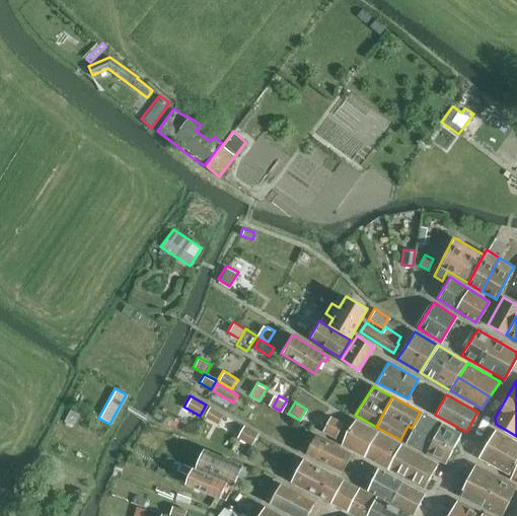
[(218,424),(223,415),(209,407),(203,416),(218,424)]
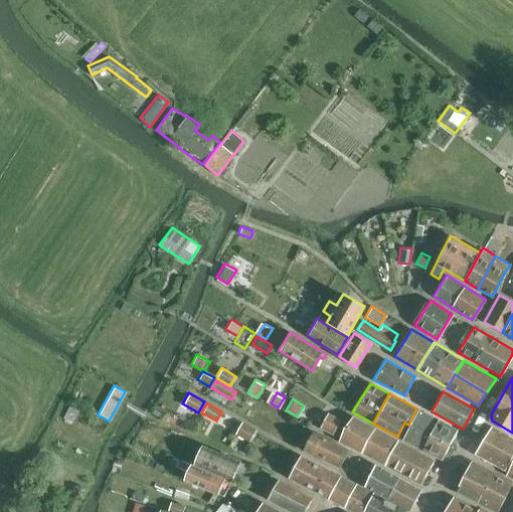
[(410,423),(430,435),(438,419),(418,409),(410,423)]
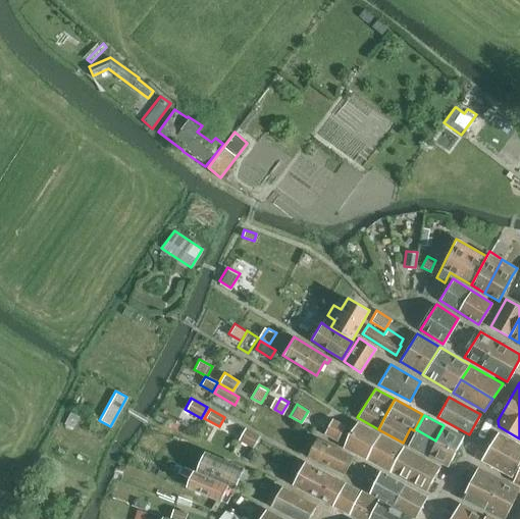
[(336,439),(345,425),(331,418),(323,432),(336,439)]
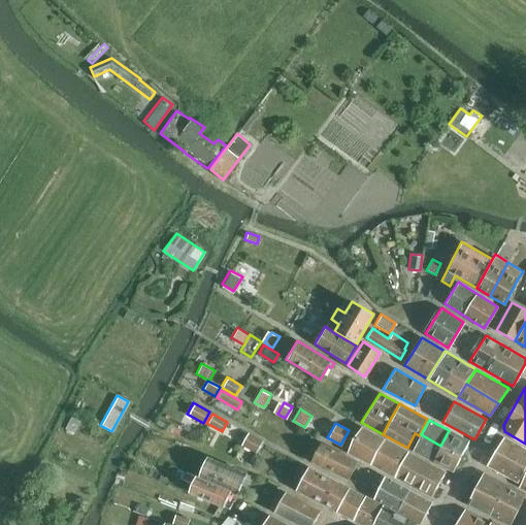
[(394,477),(407,452),(361,427),(347,452),(394,477)]
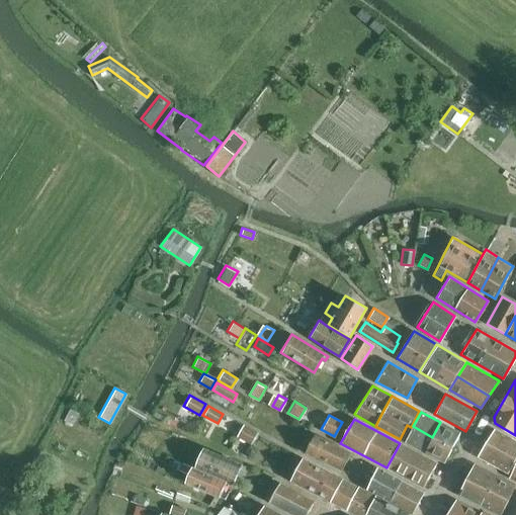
[(440,422),(432,437),(452,447),(460,432),(440,422)]
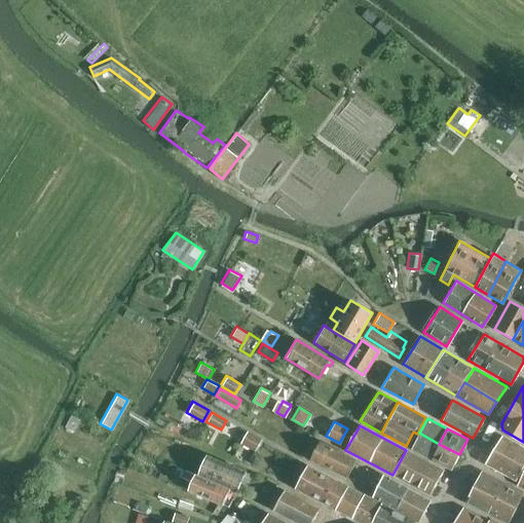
[(261,439),(247,431),(239,442),(255,450),(261,439)]
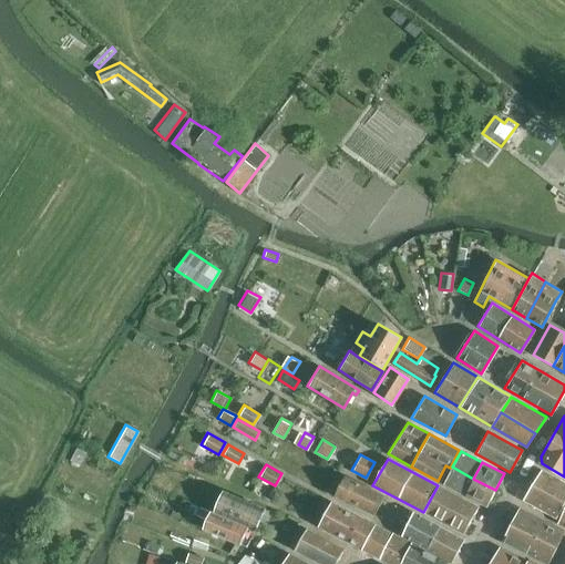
[(495,490),(473,479),(452,467),(443,483),(486,506),(495,490)]
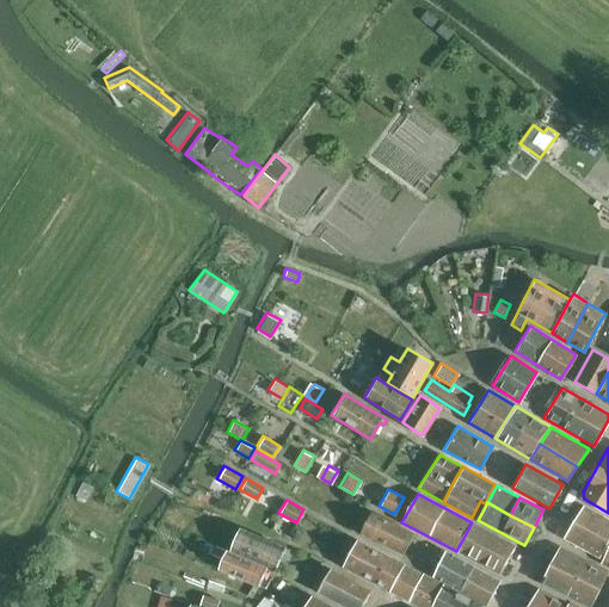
[(572,521),(608,540),(608,537),(608,519),(583,505),(572,521)]
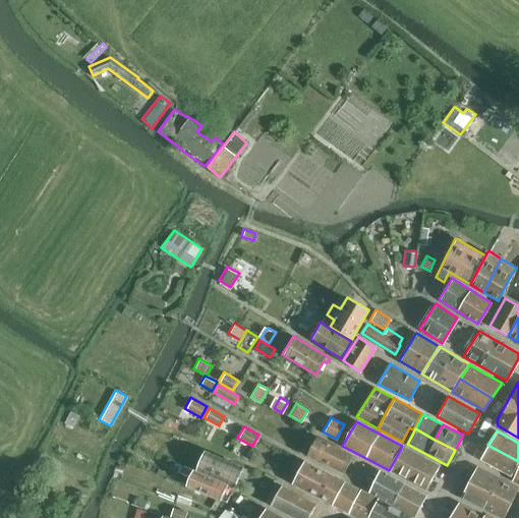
[(343,472),(353,455),(316,437),(306,455),(343,472)]
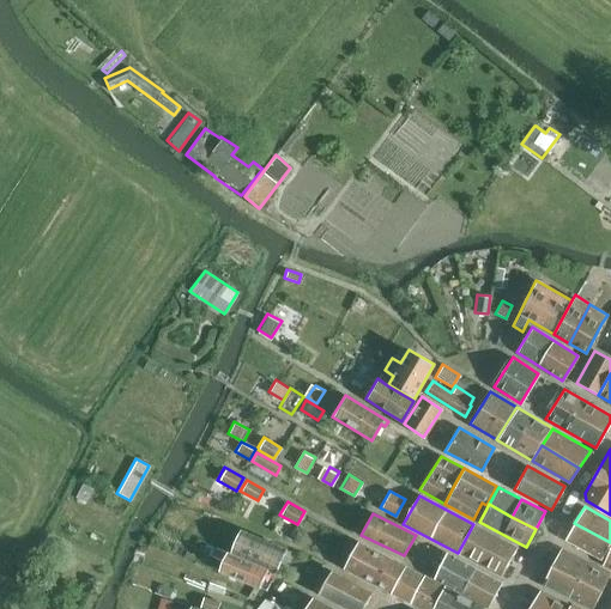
[(610,542),(574,523),(564,539),(600,559),(610,542)]
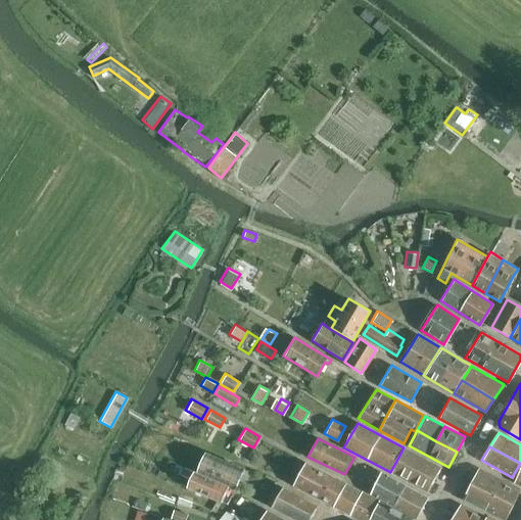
[(404,447),(390,472),(427,491),(440,467),(404,447)]
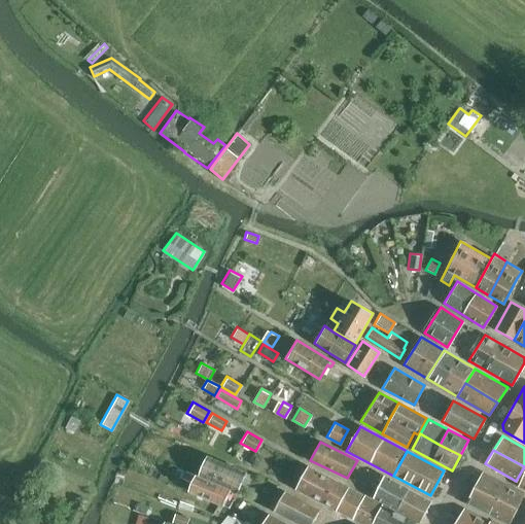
[(237,491),(245,473),(206,456),(198,475),(237,491)]
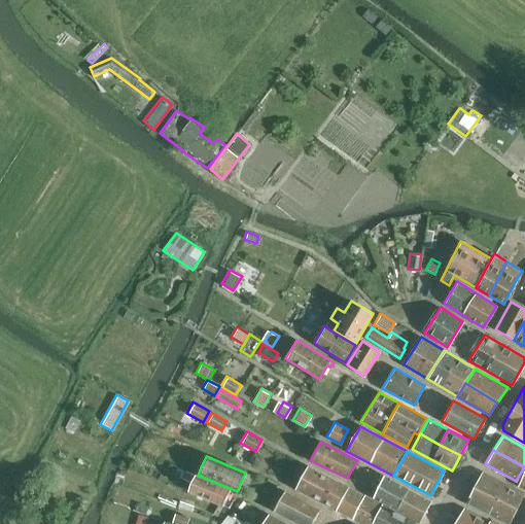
[(335,510),(347,487),(307,465),(294,488),(335,510)]
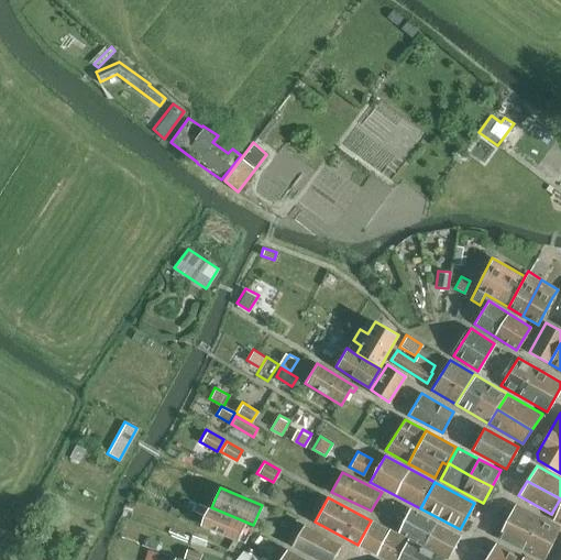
[(238,540),(244,526),(245,523),(208,506),(197,502),(194,511),(204,516),(200,524),(238,540)]
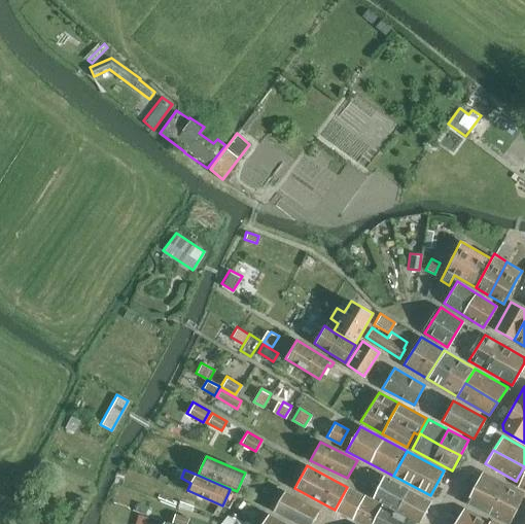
[(508,523),(523,492),(481,472),(465,502),(508,523)]
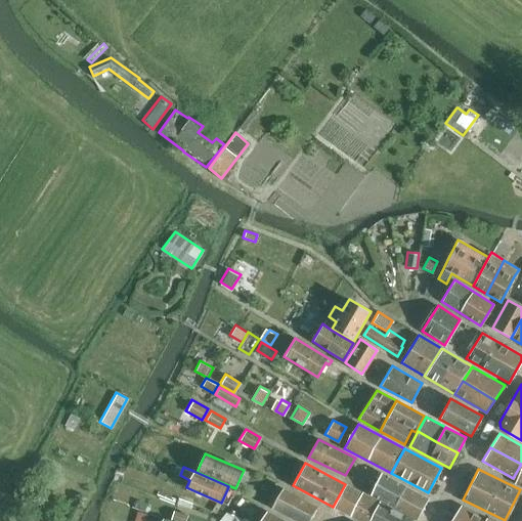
[(394,507),(405,486),(381,472),(371,494),(394,507)]
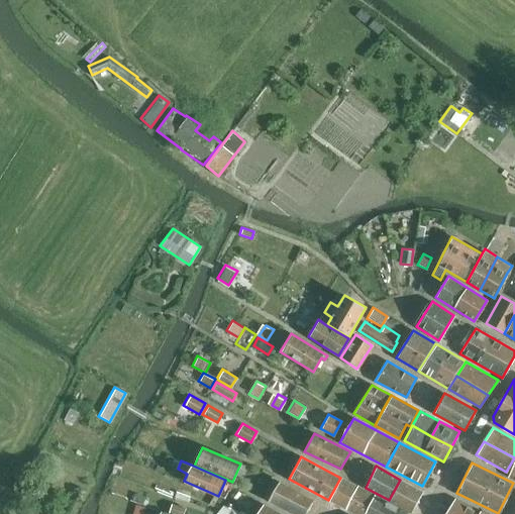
[(340,478),(328,500),(344,508),(356,513),(406,513),(407,512),(355,485),(340,478)]
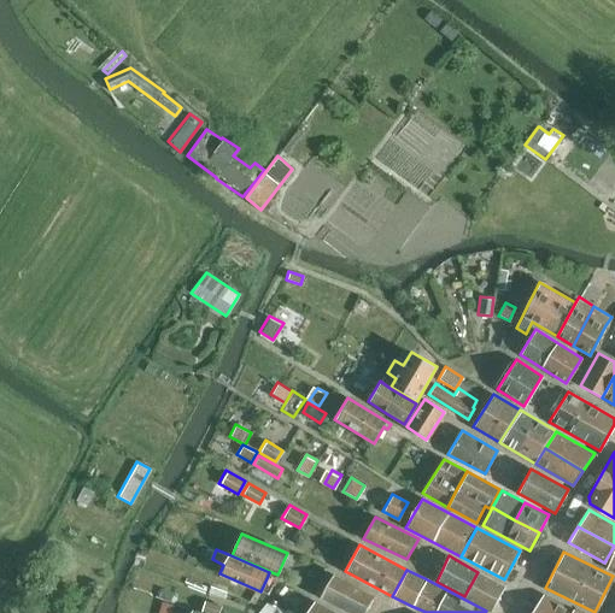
[(478,572),(464,596),(491,611),(504,587),(478,572)]
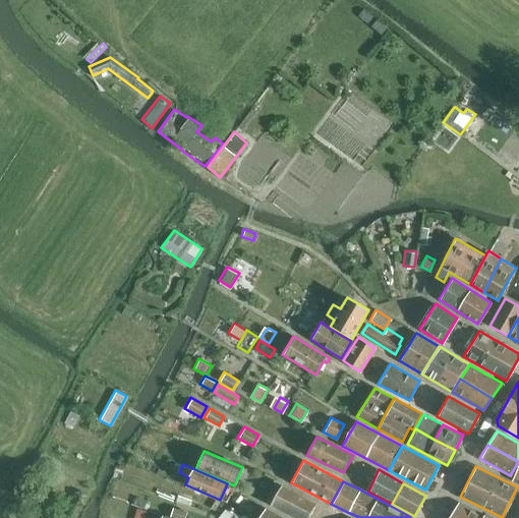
[(296,517),(306,517),(315,503),(283,486),(280,485),(276,485),(268,501),(270,504),(270,505),(296,517)]
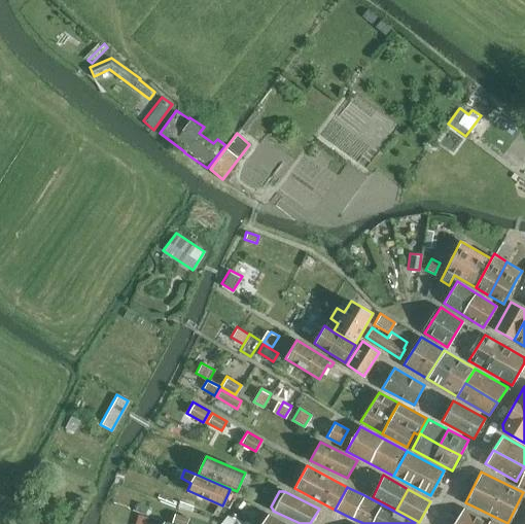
[(486,523),(489,521),(463,508),(454,523),(486,523)]
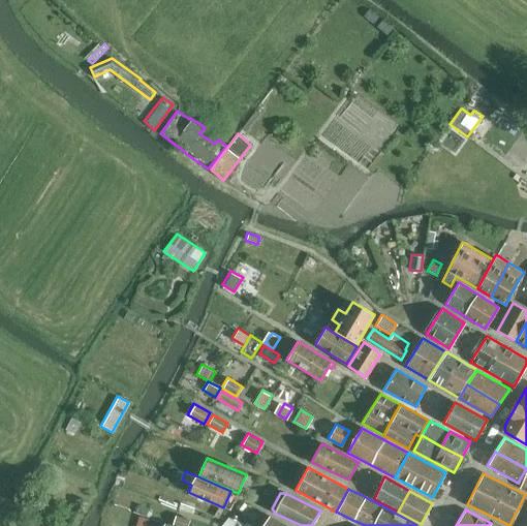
[(187,525),(189,520),(175,515),(172,525),(177,525),(187,525)]
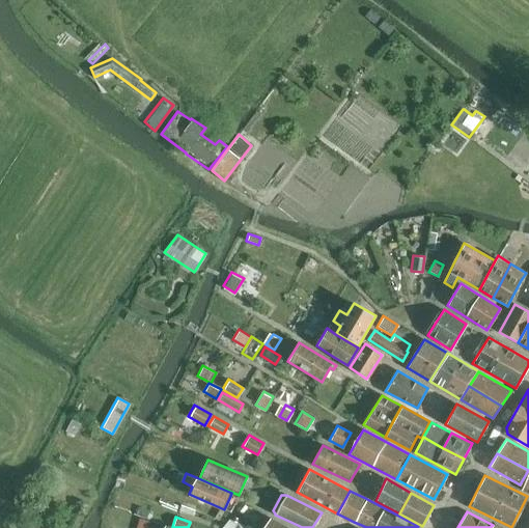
[(145,527),(148,520),(138,518),(135,527),(145,527)]
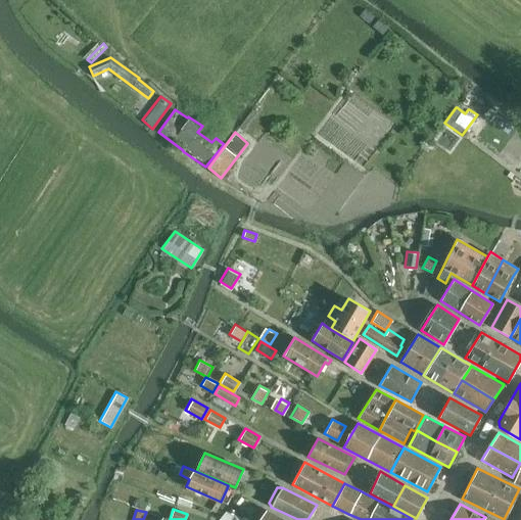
[(259,519),(283,519),(266,510),(259,519)]
